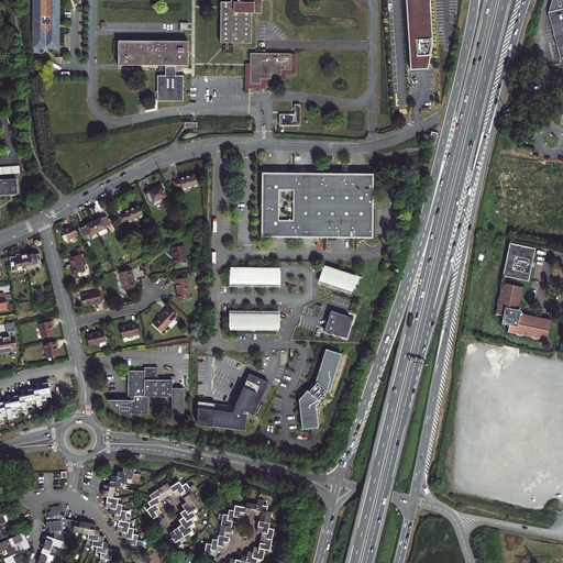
[(58,0),(31,0),(31,54),(44,54),(44,52),(44,50),(50,50),(58,50),(58,0)]
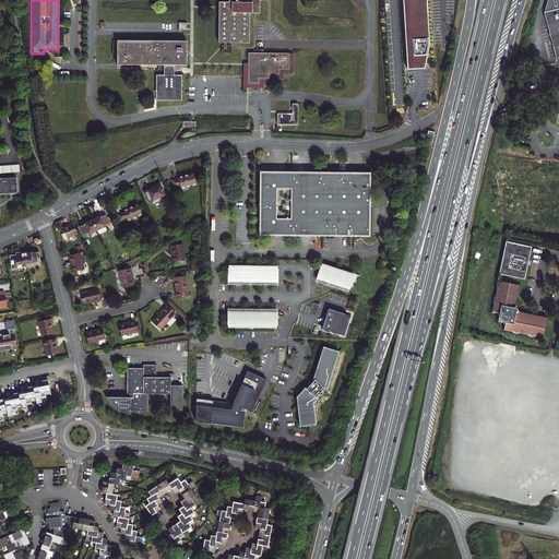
[(219,2),(219,8),(219,43),(250,43),(250,12),(260,12),(259,0),(229,0),(229,2),(219,2)]
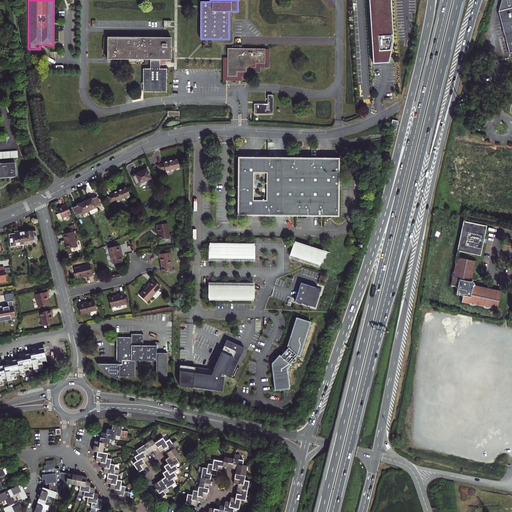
[(390,0),(368,0),(373,65),(388,64),(393,42),(390,0)]
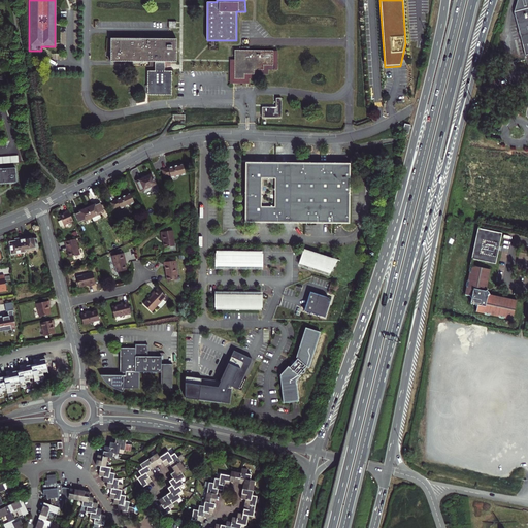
[(527,0),(518,0),(515,12),(526,55),(527,54),(527,0)]
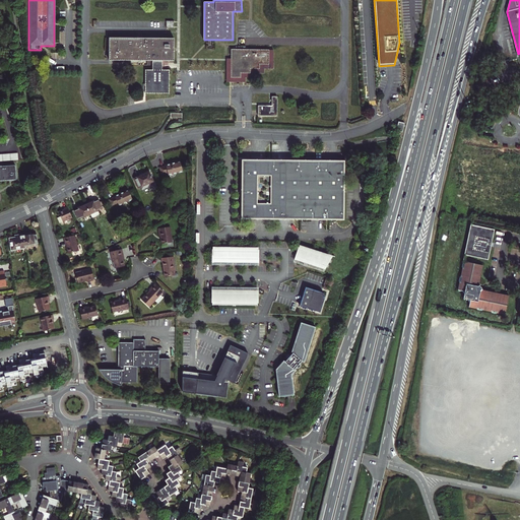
[(110,47),(110,50),(110,60),(147,60),(152,60),(152,65),(152,69),(145,69),(145,92),(169,93),(170,70),(163,70),(163,60),(174,61),(174,39),(141,38),(134,38),(110,38),(110,39),(108,39),(108,47),(110,47)]
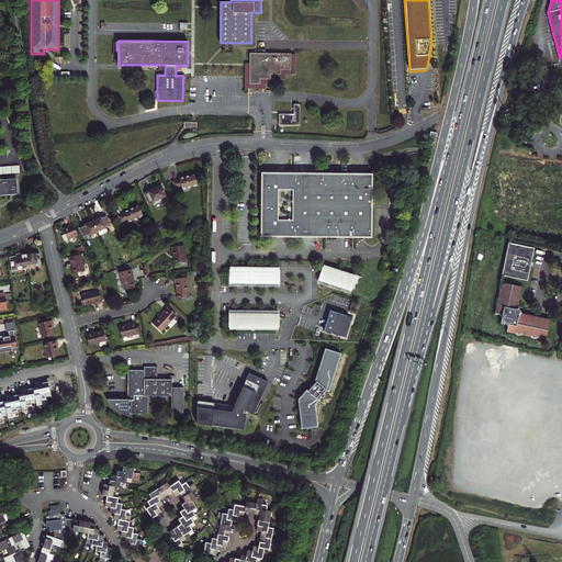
[(250,53),(250,63),(249,83),(260,83),(260,79),(270,79),(270,74),(280,74),(280,69),(291,69),(291,54),(250,53)]
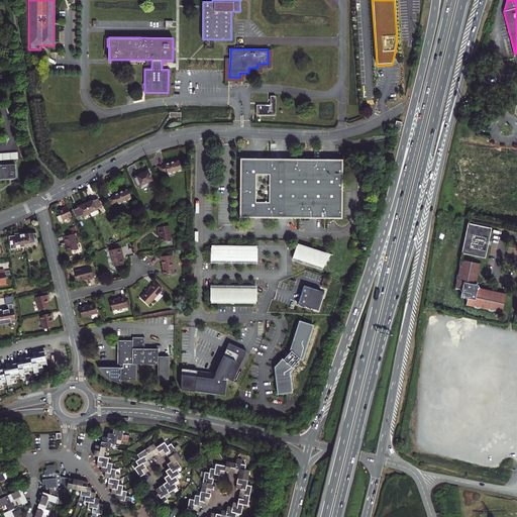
[(229,77),(230,58),(225,58),(225,82),(244,81),(244,77),(253,77),(253,73),(263,73),(263,68),(273,68),(272,49),(268,49),(268,64),(257,64),(257,68),(248,68),(248,73),(239,73),(239,77),(229,77)]
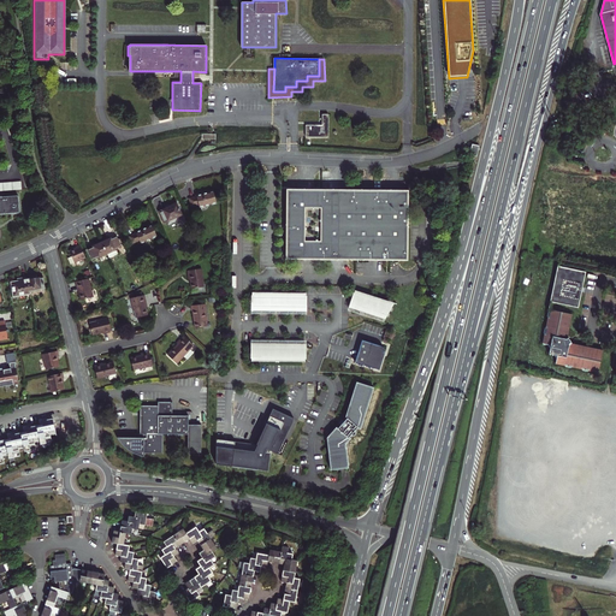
[(329,114),(323,114),(323,125),(306,124),(306,136),(329,136),(329,114)]
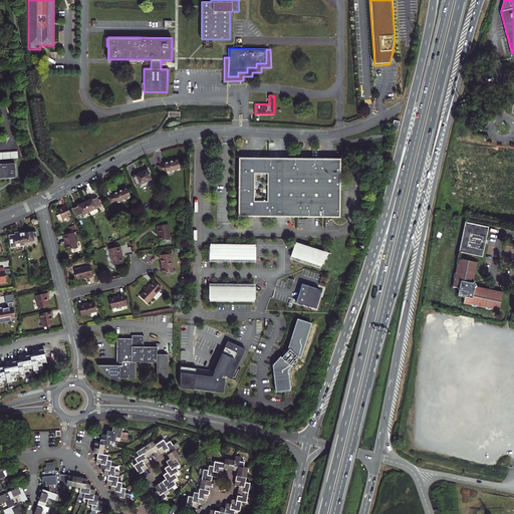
[(341,158),(240,158),(239,216),(341,216),(341,158)]
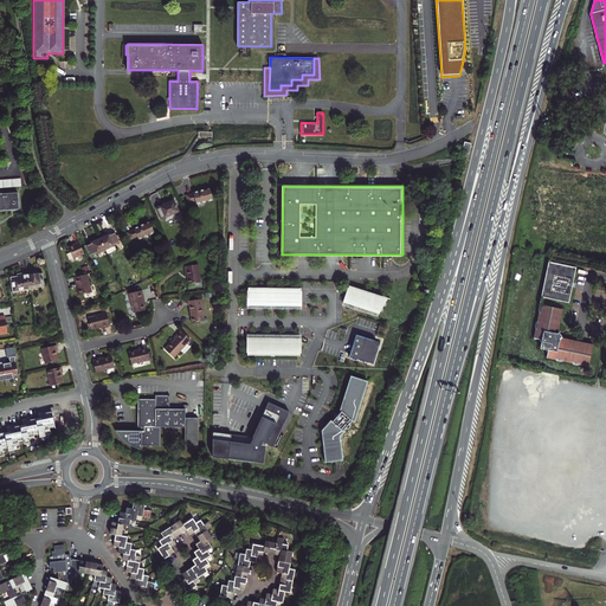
[(213,197),(211,187),(186,194),(188,201),(195,200),(197,201),(213,197)]
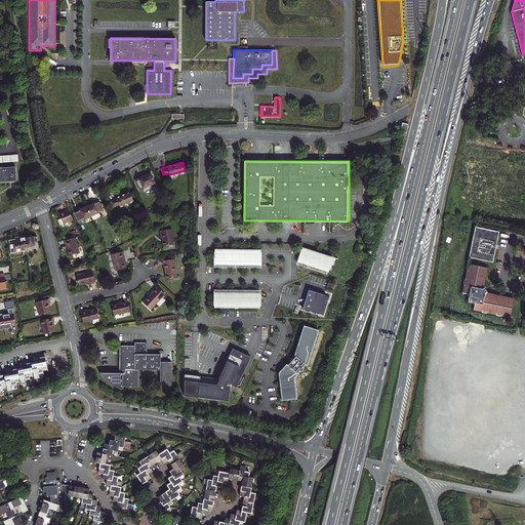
[(15,166),(0,167),(0,182),(16,180),(15,166)]
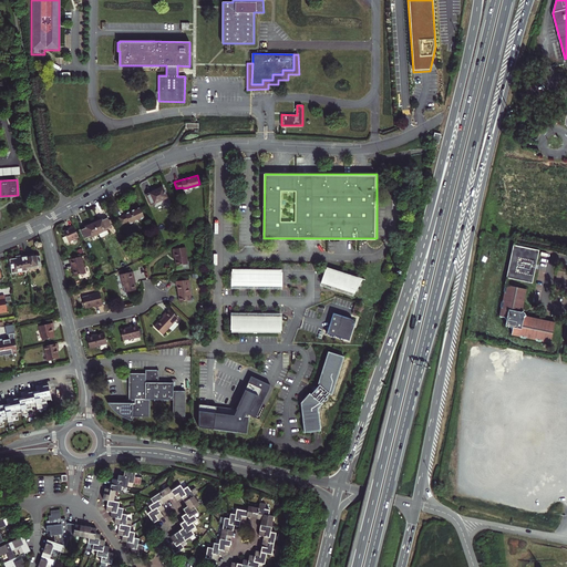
[(164,206),(169,203),(162,186),(146,194),(151,204),(155,203),(156,205),(162,202),(164,206)]
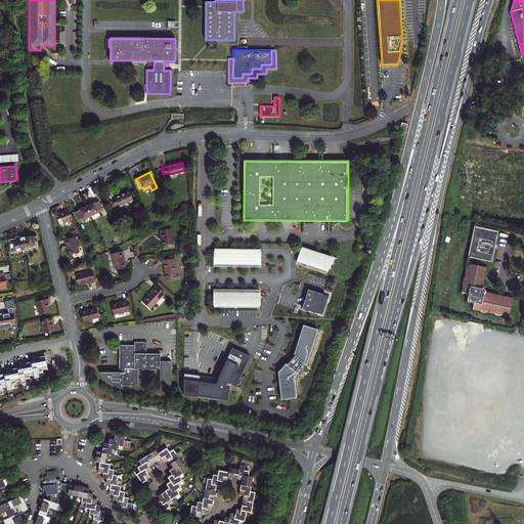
[(129,191),(110,201),(113,207),(119,204),(120,205),(133,199),(129,191)]
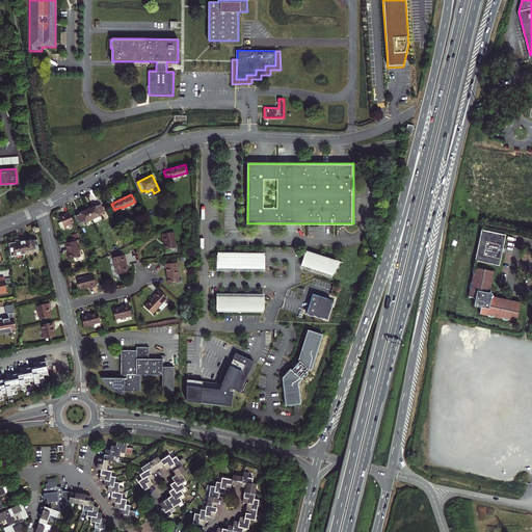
[(101,204),(88,209),(92,217),(94,220),(102,217),(100,213),(104,212),(101,204)]
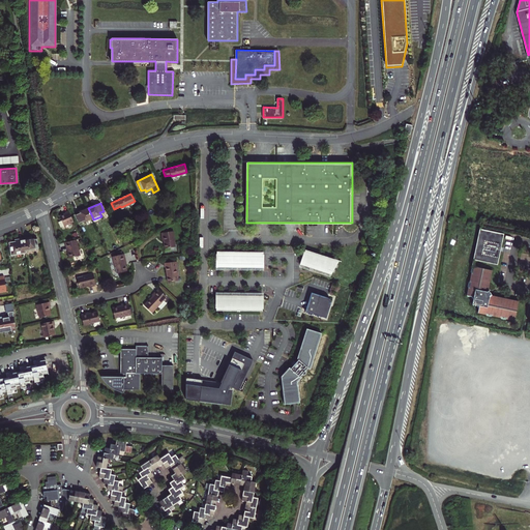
[(88,208),(76,213),(80,222),(92,216),(88,208)]
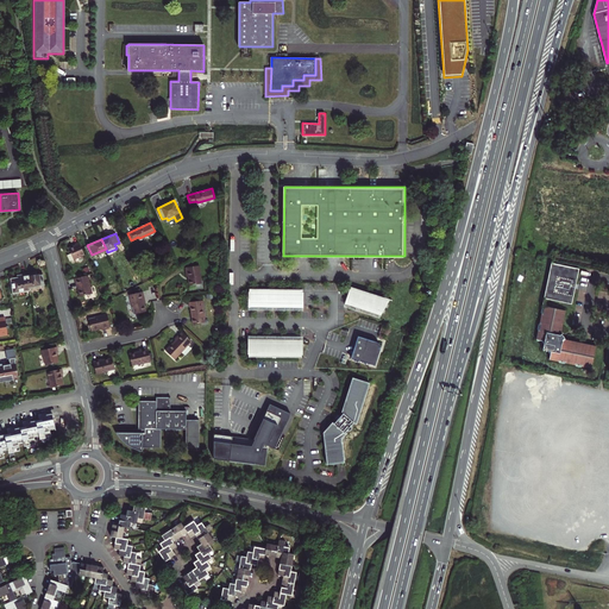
[(85,253),(79,240),(75,243),(75,244),(69,246),(71,252),(68,253),(70,259),(85,253)]
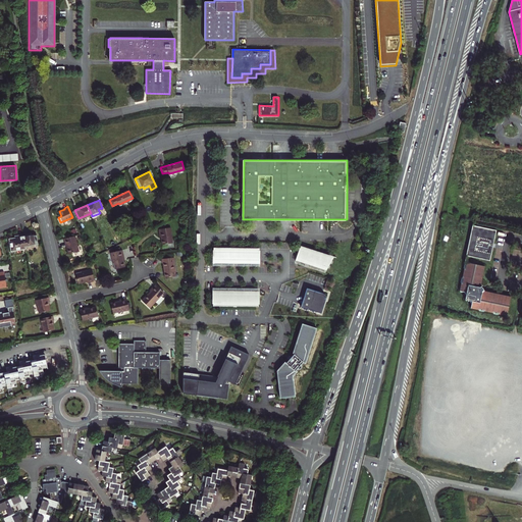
[(470,225),(465,255),(488,260),(491,245),(494,229),(470,225)]
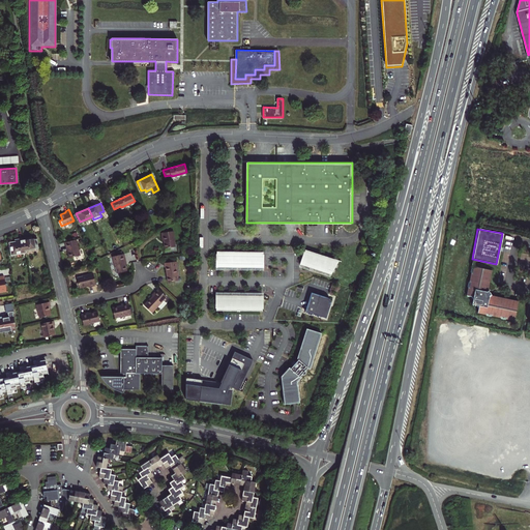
[(176,246),(174,234),(166,235),(162,236),(163,240),(164,240),(165,247),(176,246)]
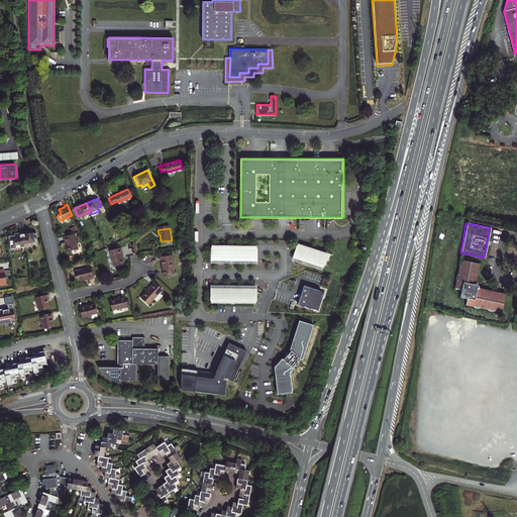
[(30,230),(22,231),(24,243),(37,241),(36,232),(30,233),(30,230)]
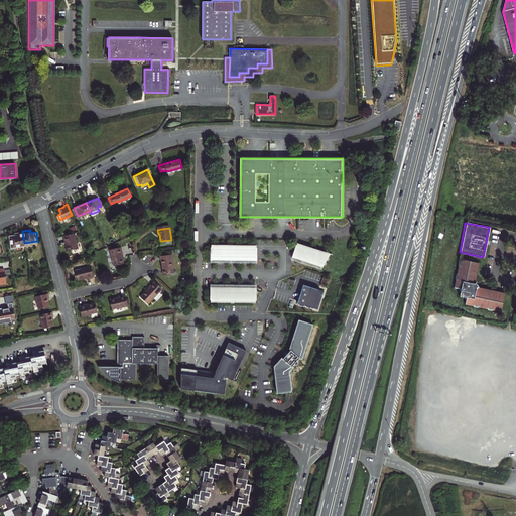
[(12,251),(26,249),(24,243),(22,231),(15,232),(16,234),(9,235),(11,248),(12,248),(12,251)]
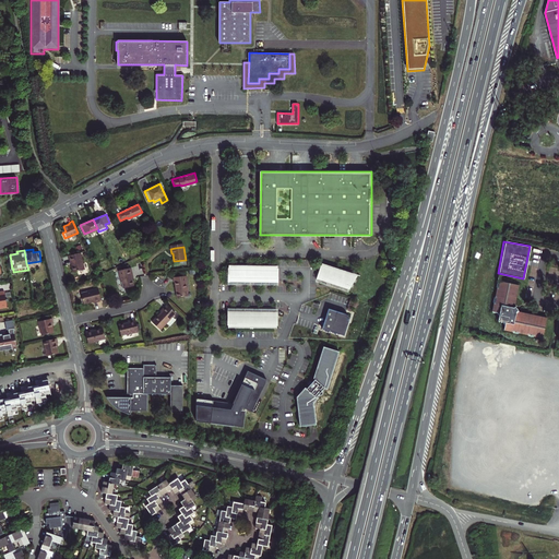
[(81,251),(68,254),(70,262),(71,262),(73,271),(84,269),(81,251)]
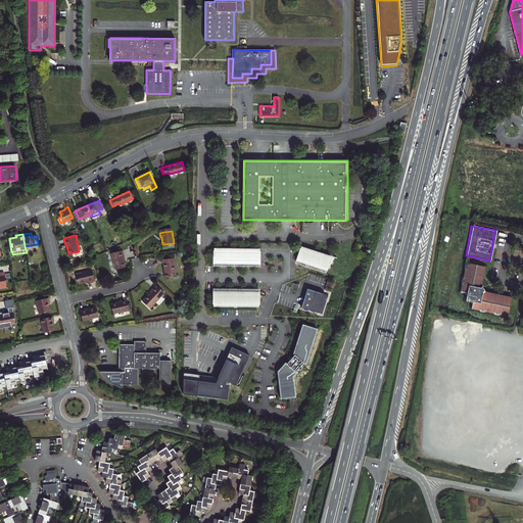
[(330,253),(301,245),(296,260),(326,269),(330,253)]
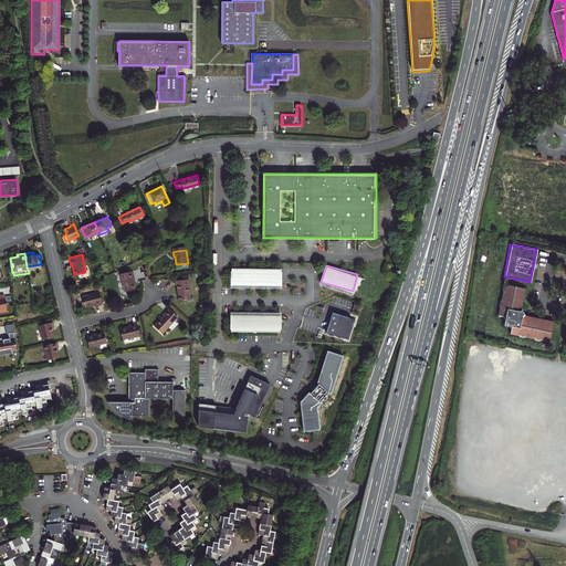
[(282,268),(232,268),(232,284),(281,285),(282,268)]
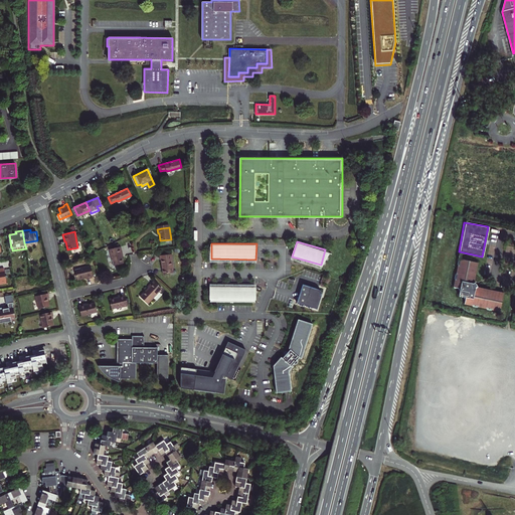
[(123,253),(122,246),(110,247),(112,265),(123,264),(122,253),(123,253)]
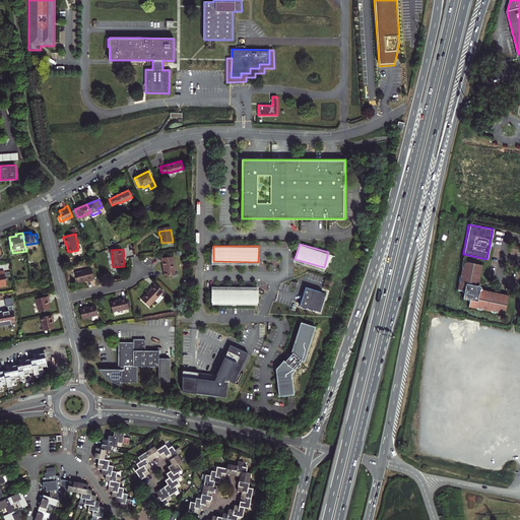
[(332,254),(328,252),(324,267),(325,268),(332,254)]
